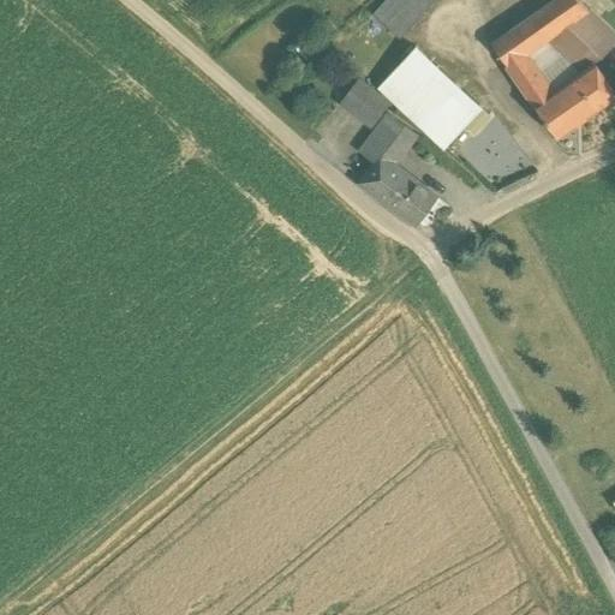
[(401,39),(416,24),(388,0),(386,0),(374,13),(376,16),(399,37),(400,37),(401,39)]
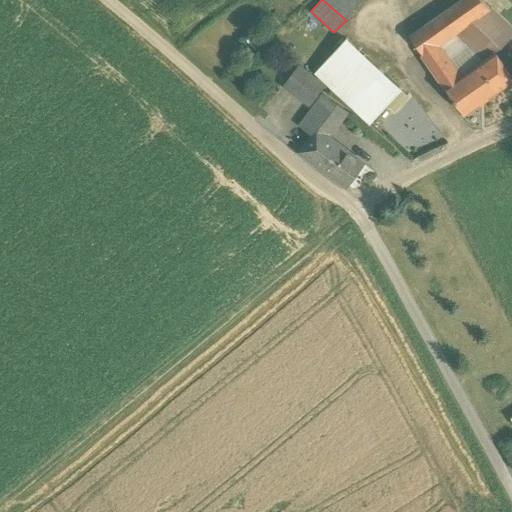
[(511,74),(496,52),(503,47),(511,54),(511,27),(481,0),(461,0),(410,35),(454,98),(465,114),(511,81),(511,74)]
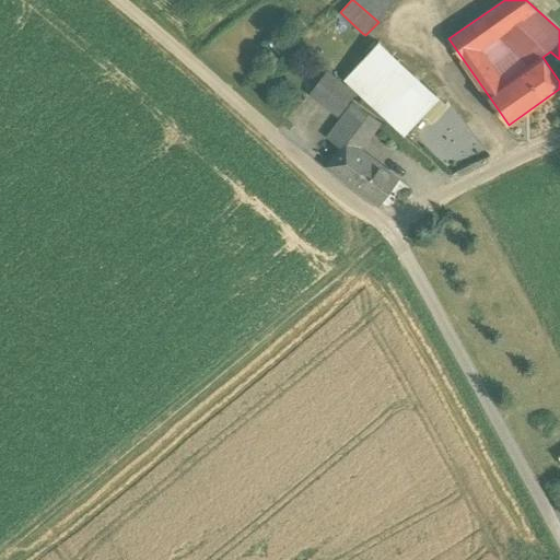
[(378,43),(345,80),(406,136),(440,98),(378,43)]
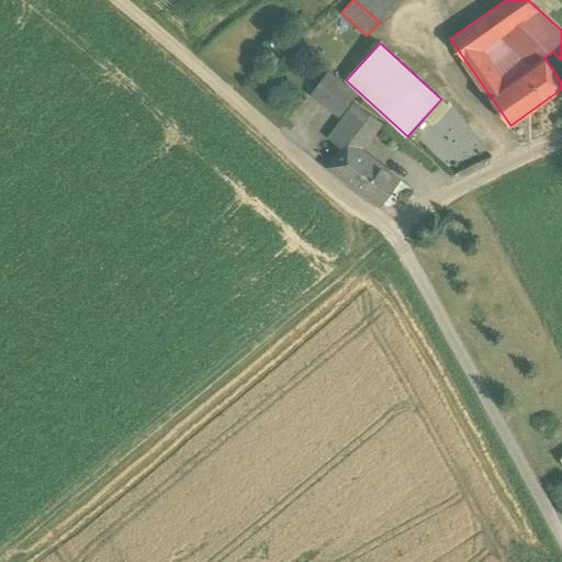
[(355,92),(328,72),(314,92),(340,112),(355,92)]
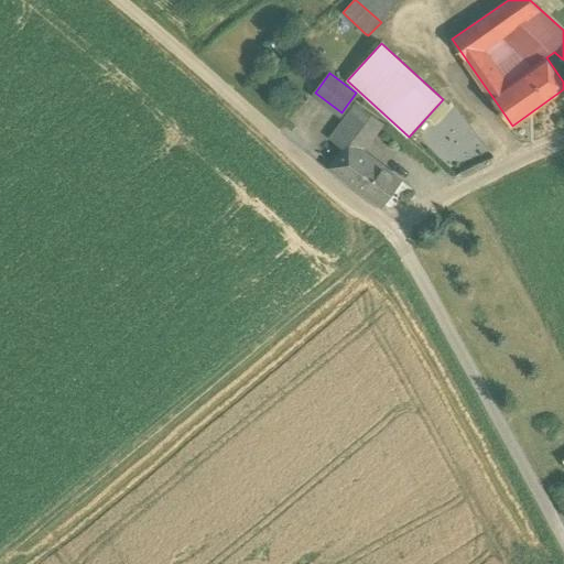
[(331,141),(344,150),(332,165),(381,203),(399,179),(365,153),(386,125),(358,104),(331,141)]
